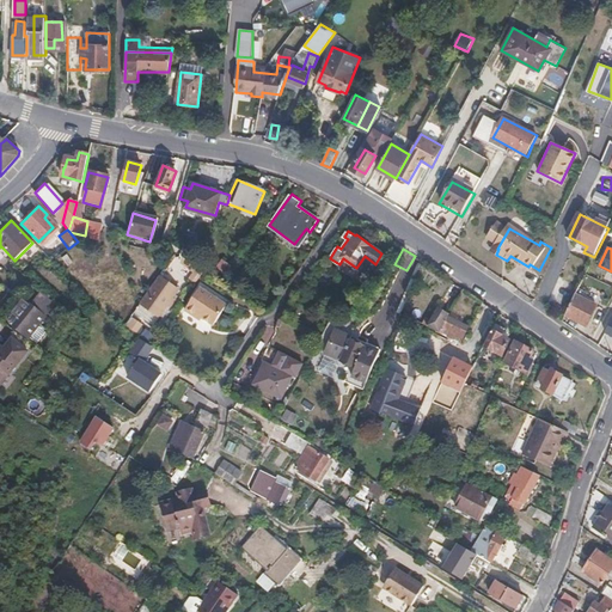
[(256,280),(265,267),(252,257),(243,269),(256,280)]
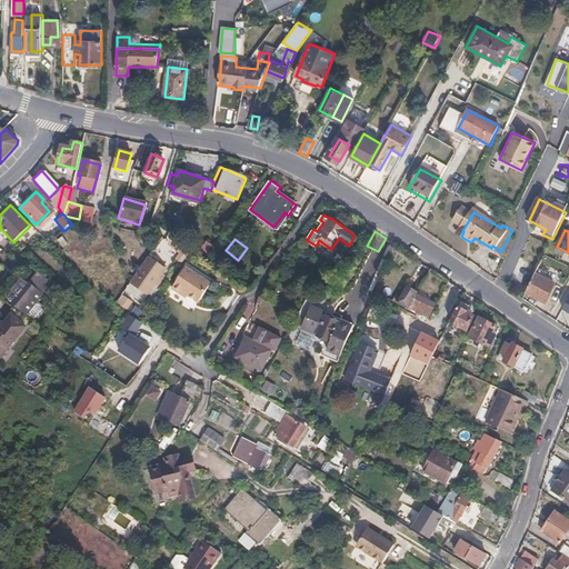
[(0,263),(0,289),(1,290),(13,275),(0,263)]
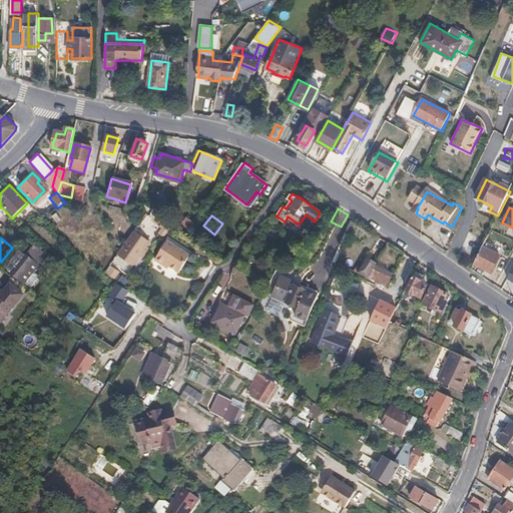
[(128,272),(144,248),(129,237),(113,261),(128,272)]
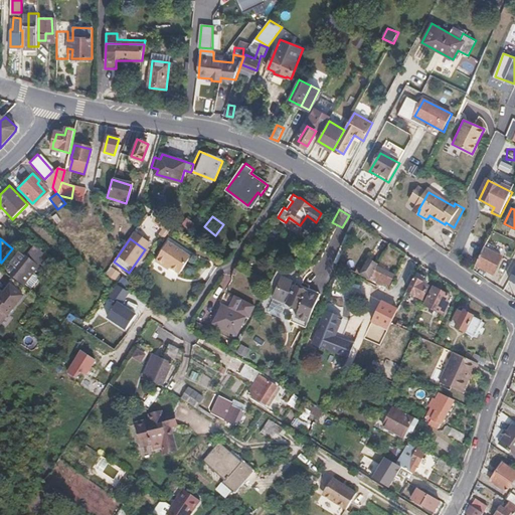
[(178,273),(190,256),(169,241),(155,261),(163,267),(165,264),(178,273)]
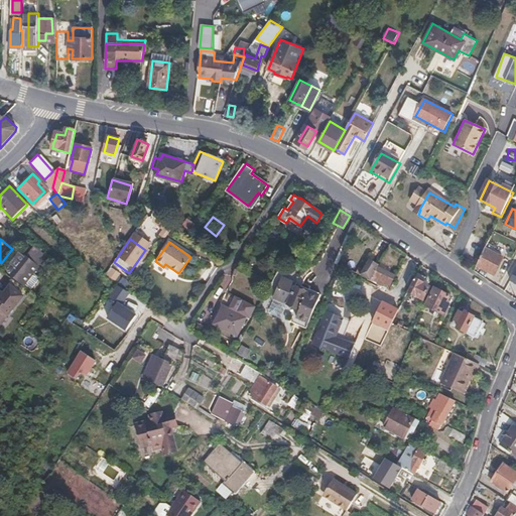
[(503,257),(486,247),(477,265),(494,275),(503,257)]
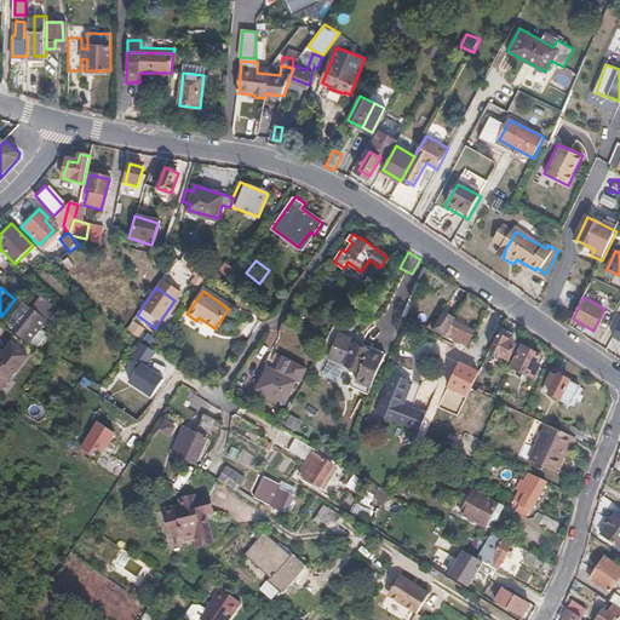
[(22,338),(40,317),(32,309),(13,331),(22,338)]
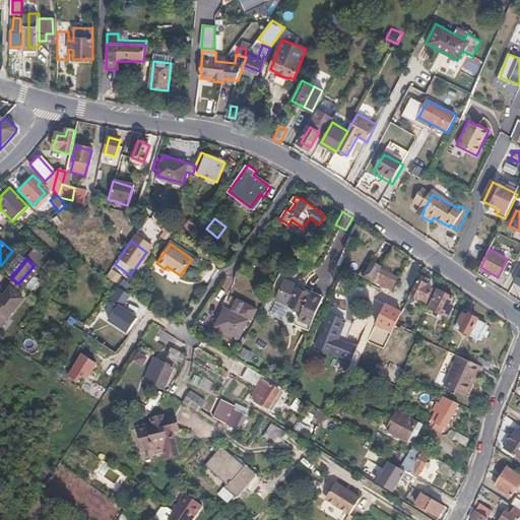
[(393,293),(400,278),(372,264),(364,278),(393,293)]
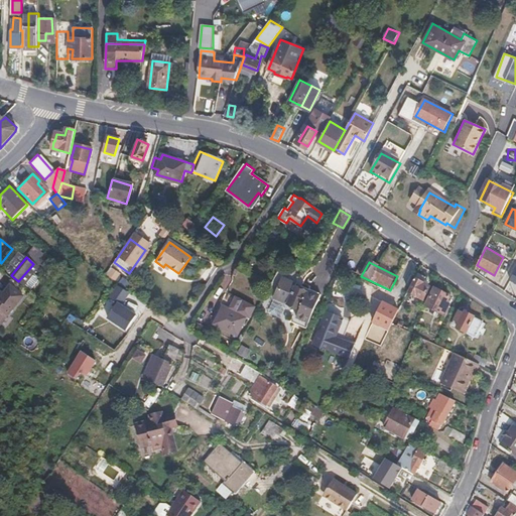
[(113,266),(107,275),(118,281),(123,273),(113,266)]
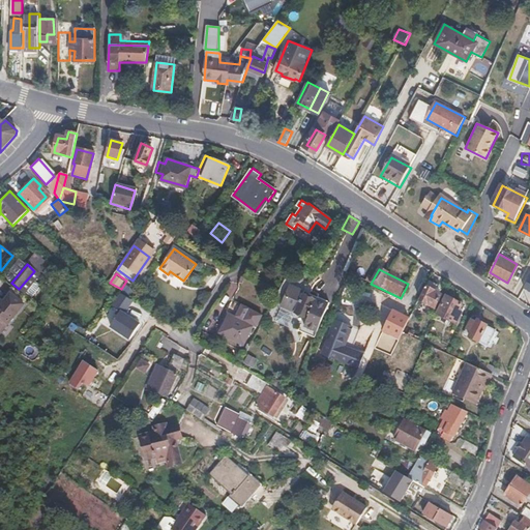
[(332,278),(325,292),(333,296),(341,284),(332,278)]
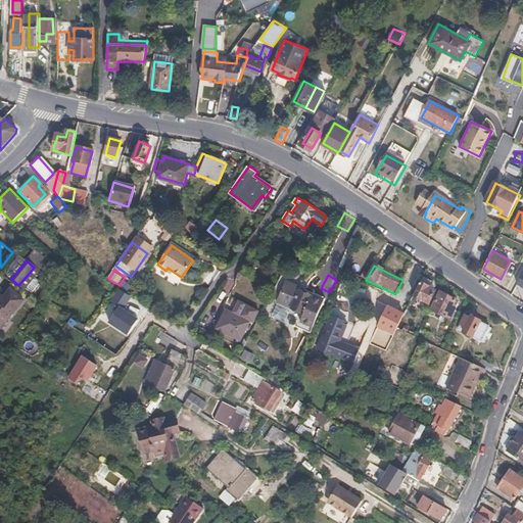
[(431,303),(436,292),(429,288),(432,281),(425,277),(416,295),(431,303)]
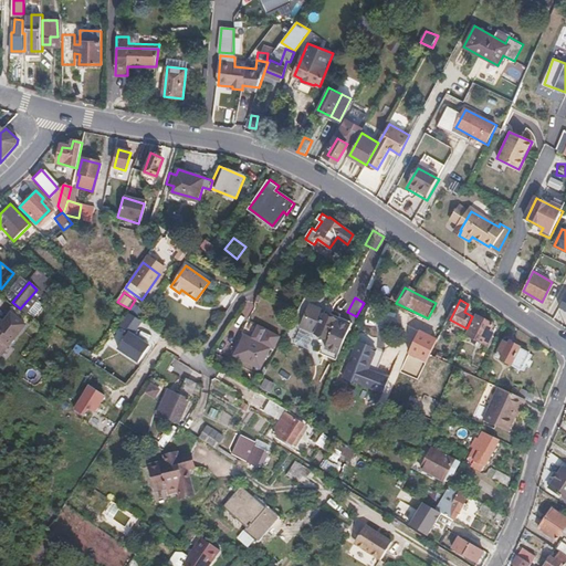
[(301,327),(328,339),(324,348),(338,356),(352,327),(325,315),(326,312),(311,304),(301,327)]
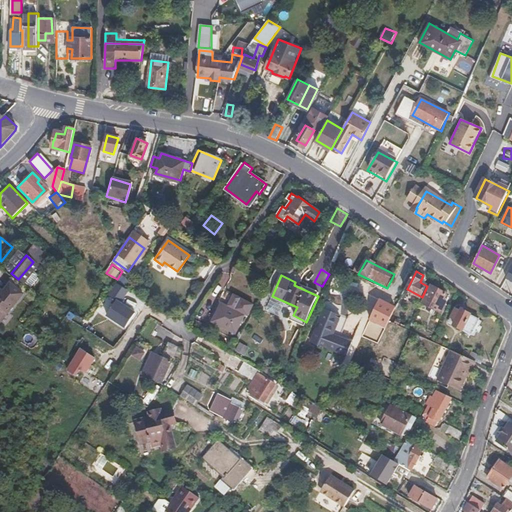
[(0,322),(27,288),(11,276),(0,291),(0,322)]
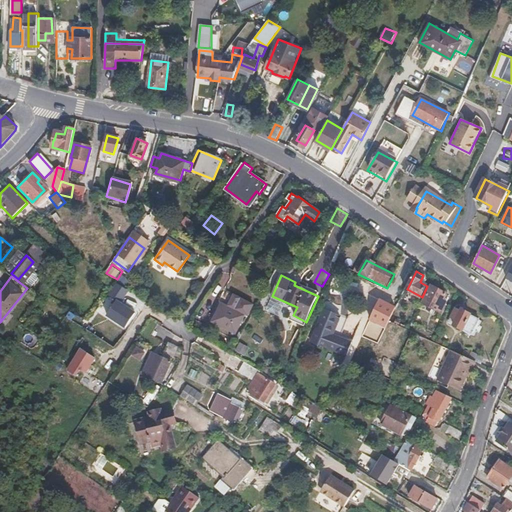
[(127,294),(129,290),(125,287),(117,282),(109,295),(117,301),(107,315),(117,322),(128,308),(121,303),(127,294)]
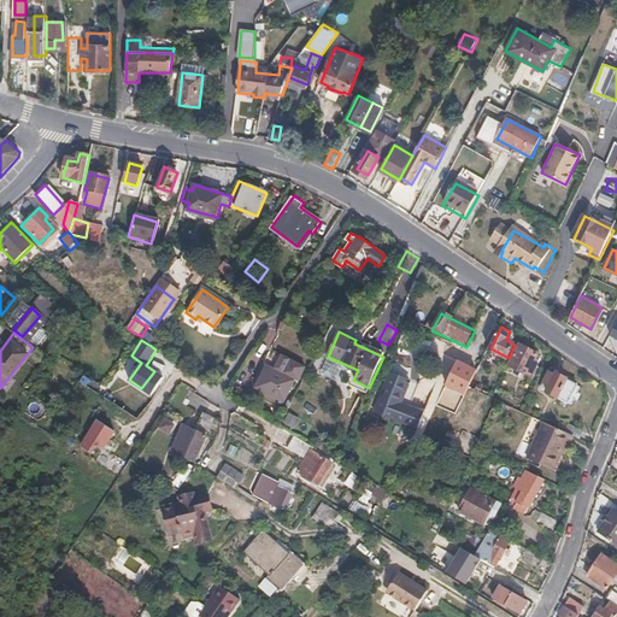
[(530,378),(538,368),(534,365),(539,357),(522,346),(510,366),(530,378)]
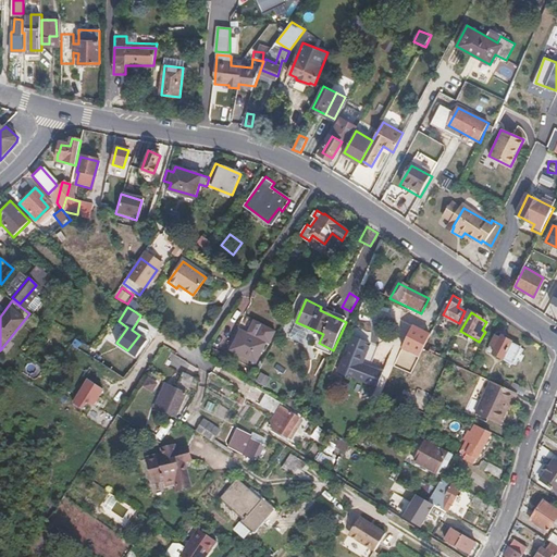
[(257,363),(274,331),(255,320),(248,333),(243,331),(233,350),(257,363)]
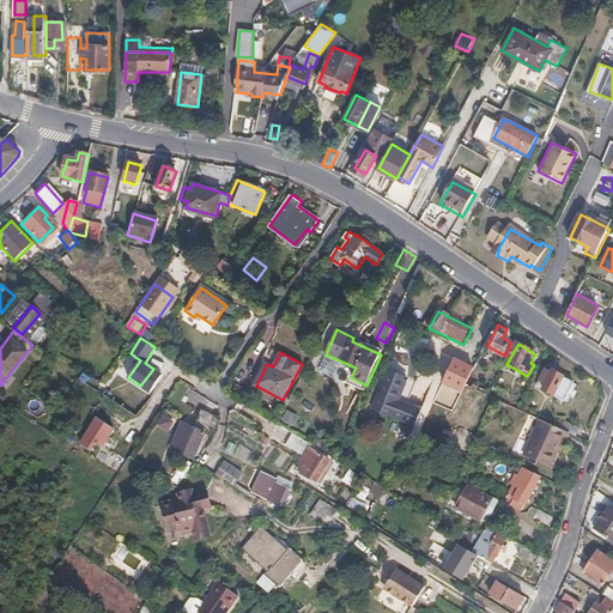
[(163,375),(153,369),(140,386),(151,393),(163,375)]
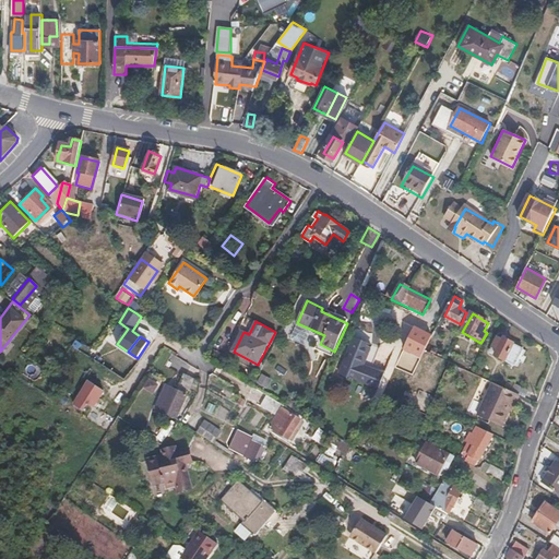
[(498,337),(494,346),(490,353),(514,365),(523,348),(513,343),(513,342),(504,337),(503,340),(498,337)]
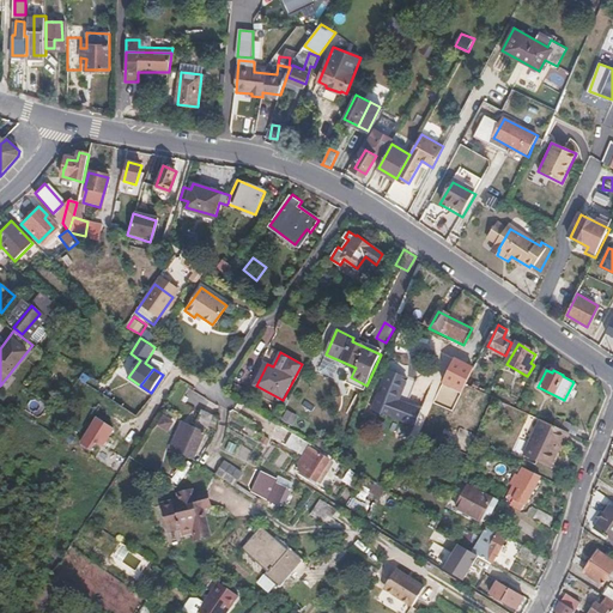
[(393,416),(405,382),(401,381),(402,377),(387,371),(374,408),(393,416)]
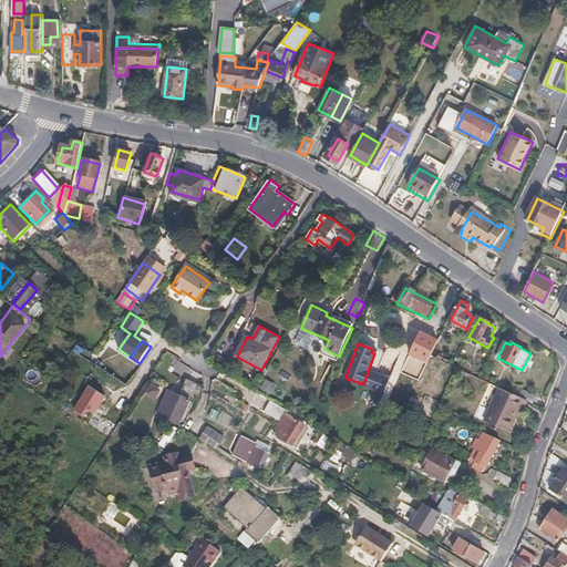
[(182,391),(192,398),(198,384),(188,379),(182,391)]
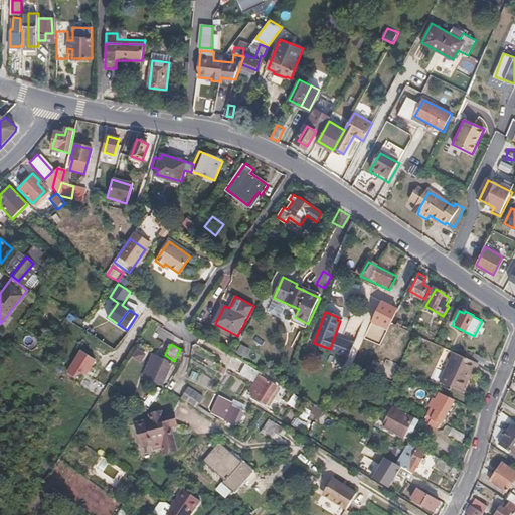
[(142,363),(149,354),(141,349),(135,358),(142,363)]
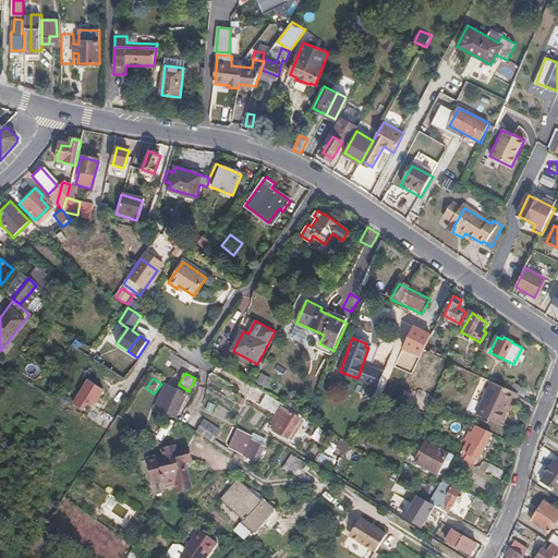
[(94,407),(105,389),(91,380),(80,398),(94,407)]
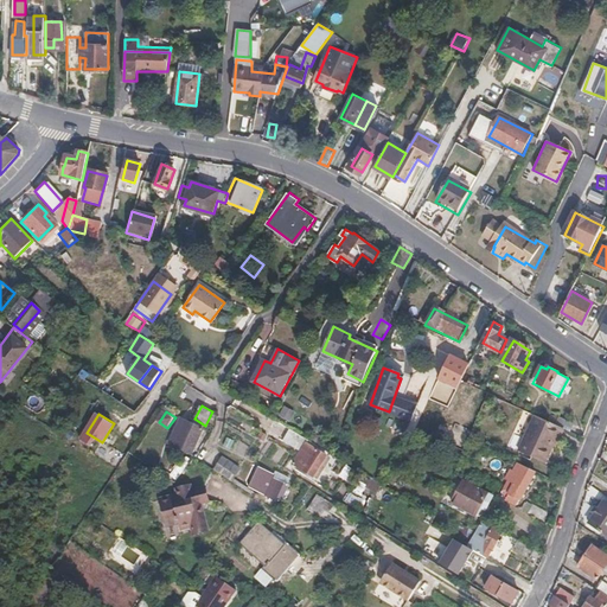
[(543,464),(555,439),(558,441),(564,429),(555,425),(534,415),(517,452),(543,464)]
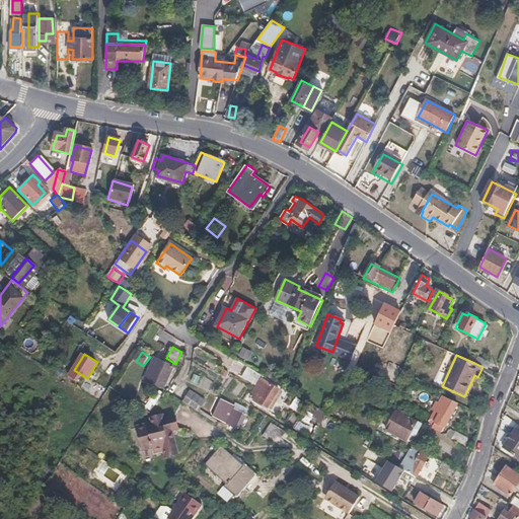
[(490,362),(477,357),(474,363),(483,367),(487,369),(490,362)]
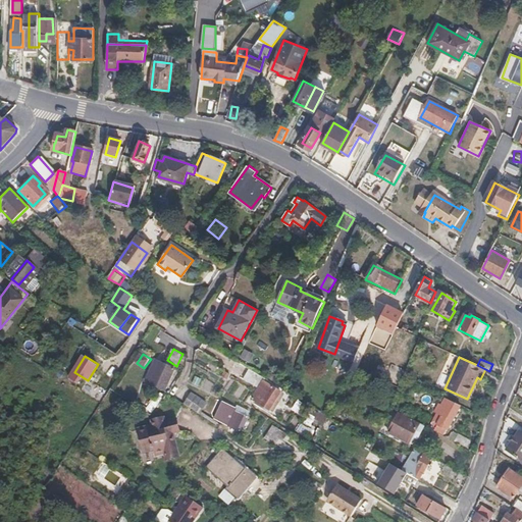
[(165,389),(174,368),(160,362),(150,382),(165,389)]
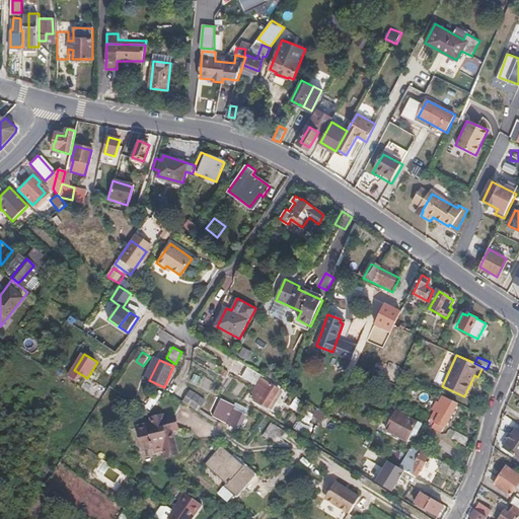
[(268,383),(271,379),(254,370),(249,380),(264,389),(257,399),(284,416),(294,400),(285,395),(287,392),(278,387),(277,389),(268,383)]
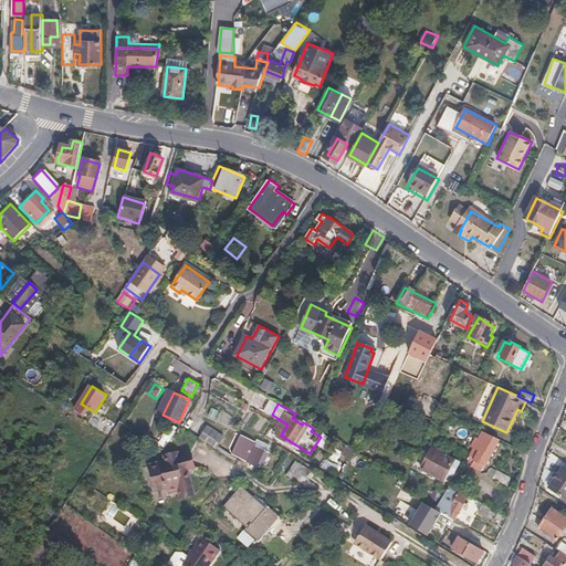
[(217,448),(224,435),(208,423),(200,436),(217,448)]
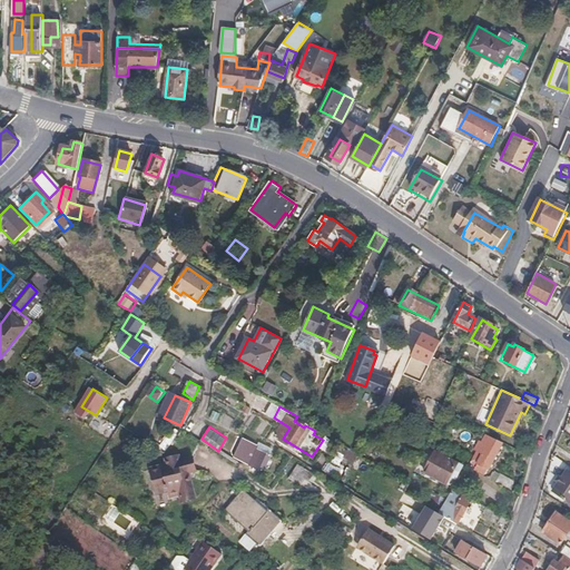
[(160,442),(170,448),(175,439),(165,433),(160,442)]
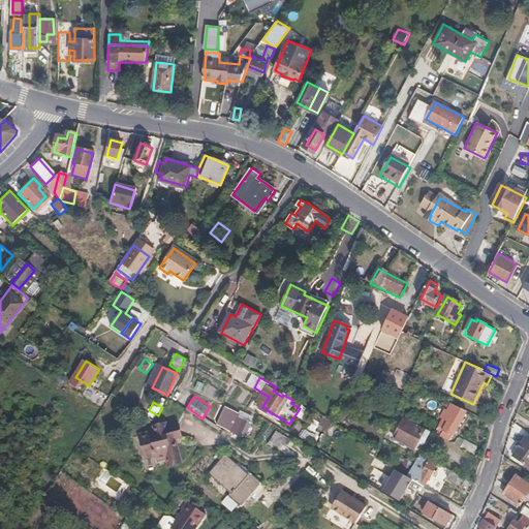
[(242,409),(241,411),(230,404),(221,421),(245,435),(252,422),(250,421),(253,415),(242,409)]
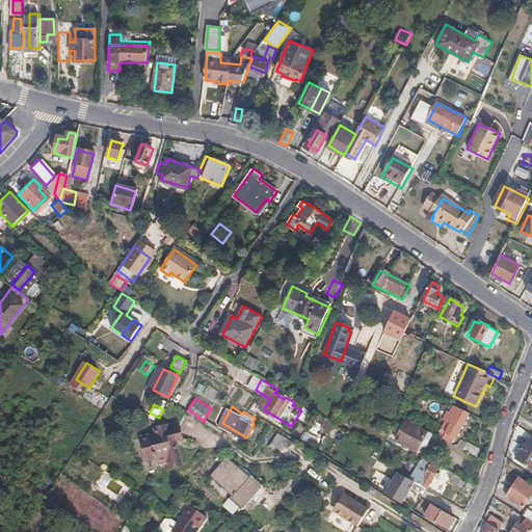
[(304,407),(299,418),(307,421),(312,410),(304,407)]
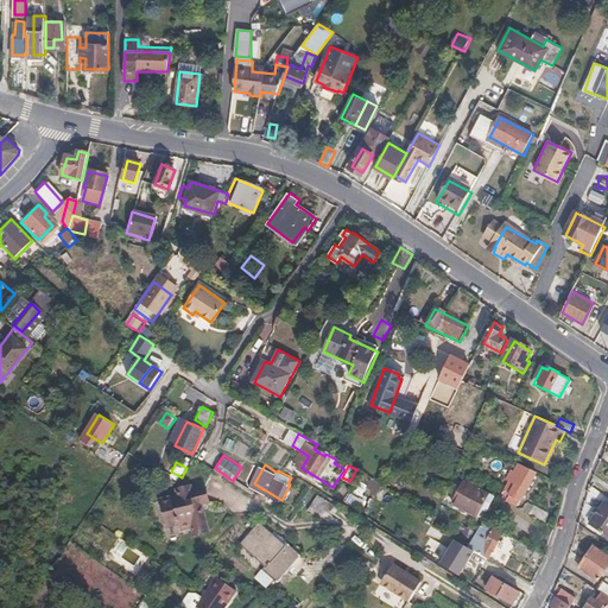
[(524,501),(538,473),(526,467),(513,495),(524,501)]
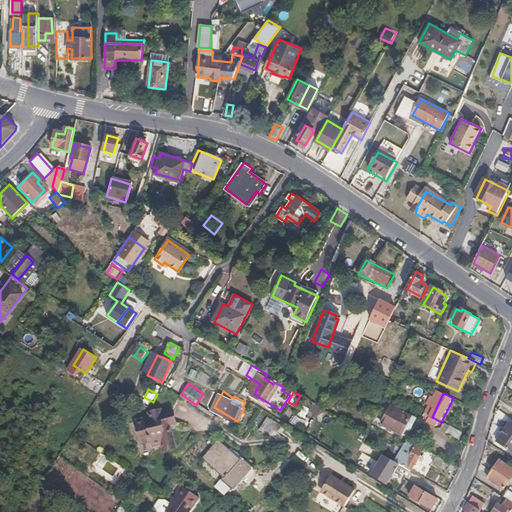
[(431,416),(434,407),(428,404),(424,414),(431,416)]
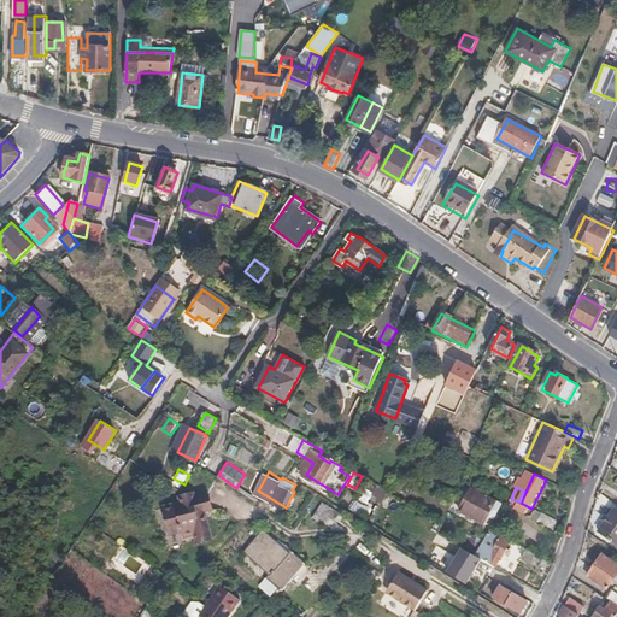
[(212,536),(206,510),(212,509),(209,497),(198,499),(195,492),(178,495),(180,503),(163,506),(169,532),(181,529),(183,538),(197,535),(198,540),(212,536)]
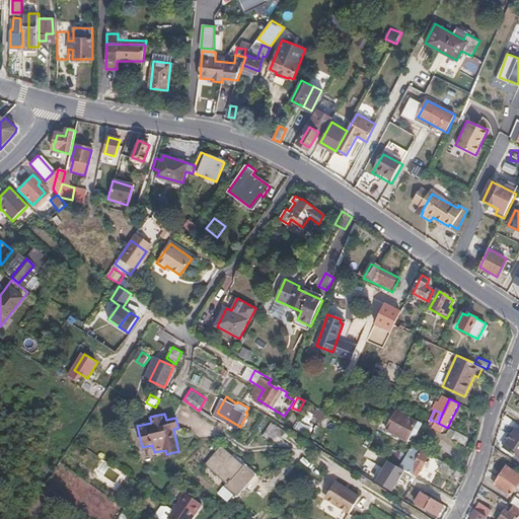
[(406,440),(416,421),(402,414),(393,433),(406,440)]
